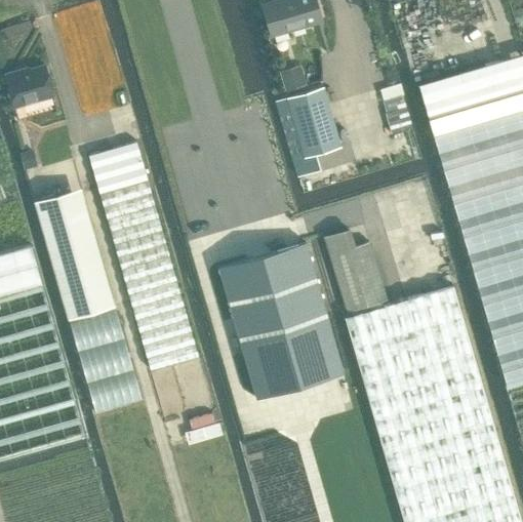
[(289,0),(264,8),(273,39),(322,24),(315,0),(289,0)]
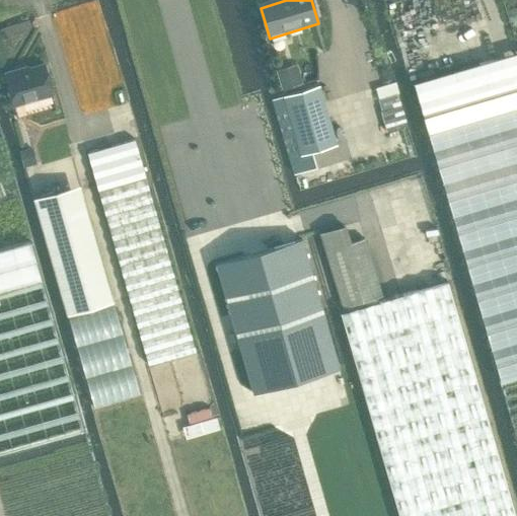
[(516,56),(415,85),(430,136),(503,385),(516,381),(516,56)]
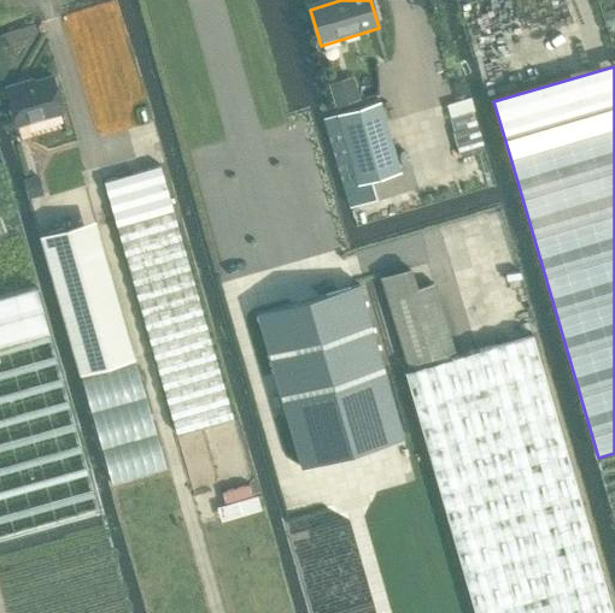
[(63,116),(53,80),(19,89),(19,87),(6,90),(17,129),(63,116)]
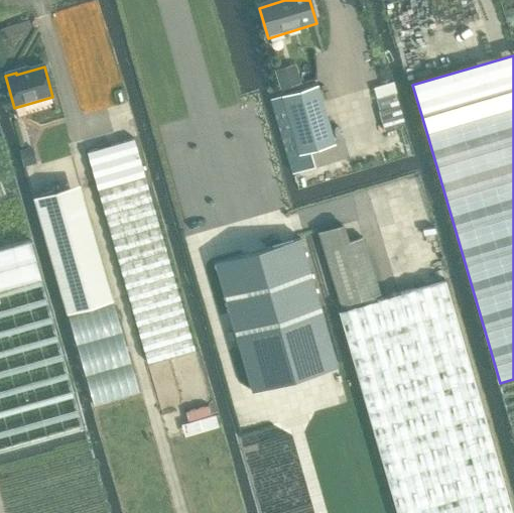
[(296,71),(276,77),(281,94),(301,88),(296,71)]
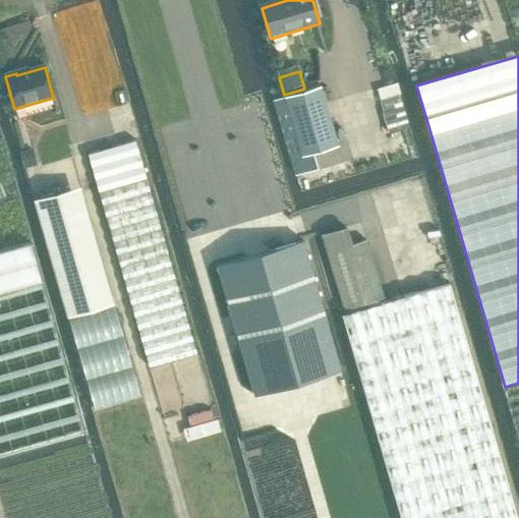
[(322,90),(277,103),(298,177),(318,172),(312,156),(339,148),(322,90)]
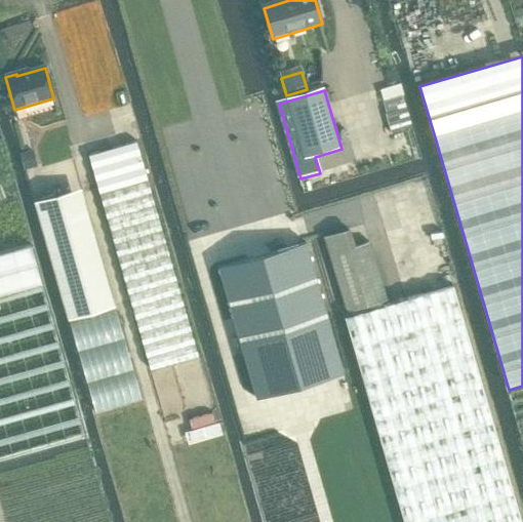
[(411,130),(406,112),(387,117),(393,136),(411,130)]
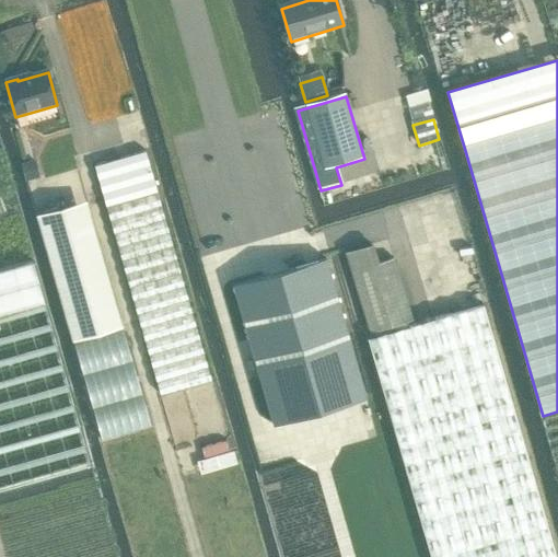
[(146,153),(95,169),(161,398),(211,384),(146,153)]
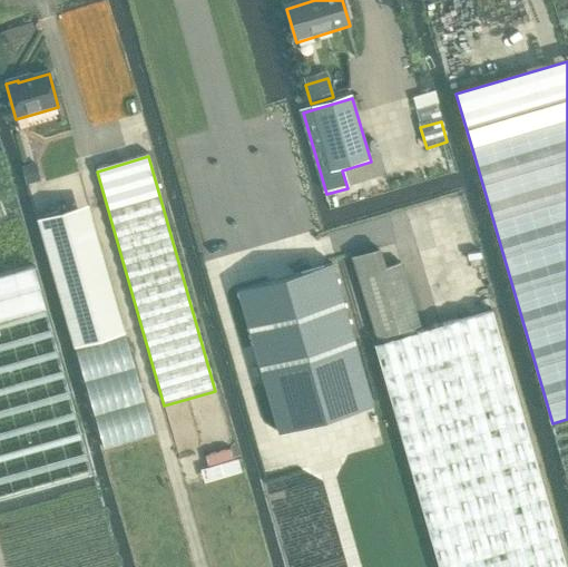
[(40,184),(36,168),(23,170),(28,187),(40,184)]
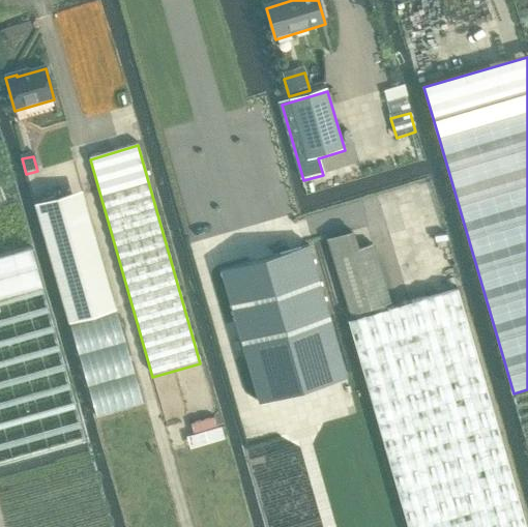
[(0,185),(0,466),(86,442),(32,249),(15,182),(0,185)]
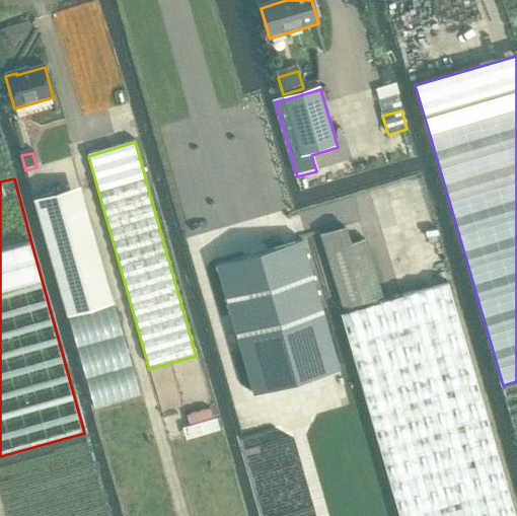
[(34,201),(46,239),(68,318),(113,305),(89,225),(79,188),(34,201)]
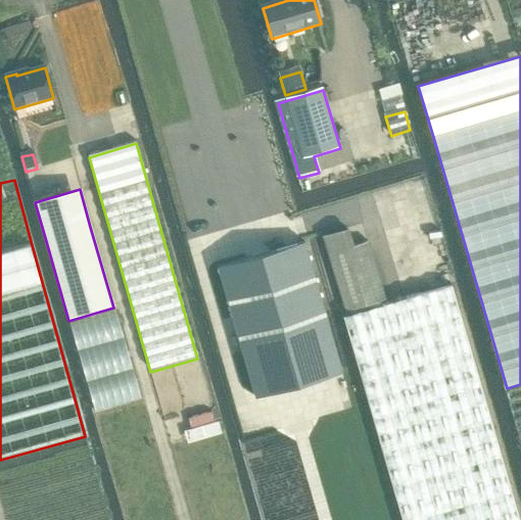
[(329,254),(328,255),(345,314),(385,301),(368,243),(353,247),(329,254)]
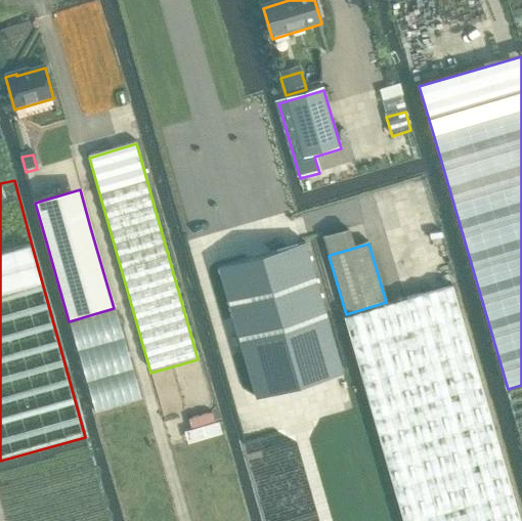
[(306,245),(302,246),(219,269),(257,399),(344,374),(306,245)]
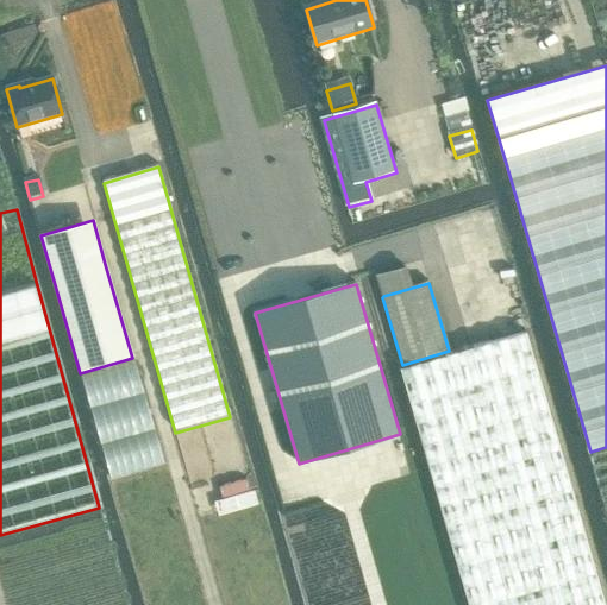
[(605,604),(527,334),(401,370),(431,473),(469,604),(605,604)]
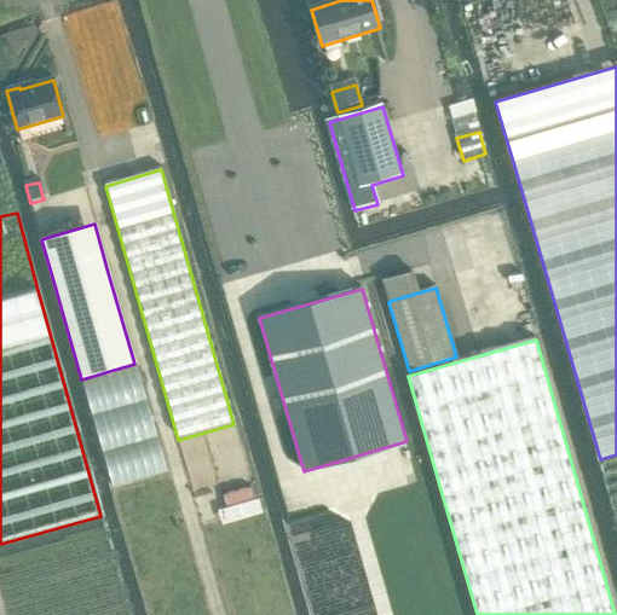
[(253,489),(224,498),(228,509),(257,500),(253,489)]
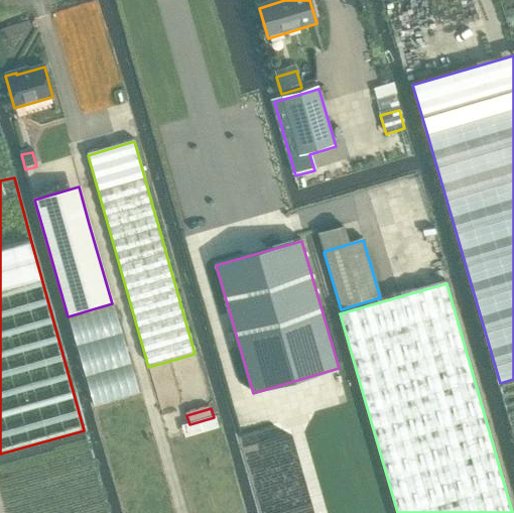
[(190,430),(193,439),(217,433),(214,423),(190,430)]
